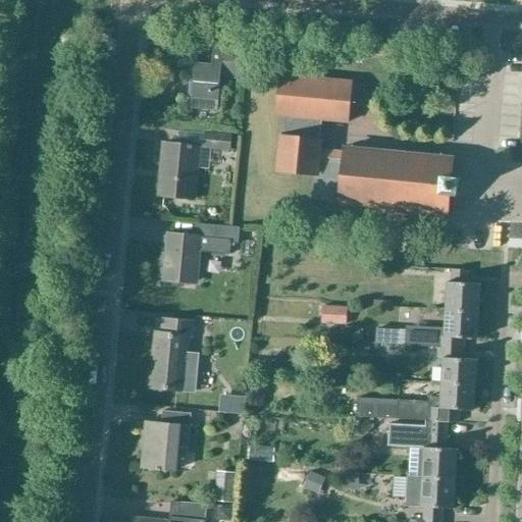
[(247,47),(235,46),(213,44),(211,66),(194,64),(191,107),(217,109),(220,75),(244,77),(247,47)]
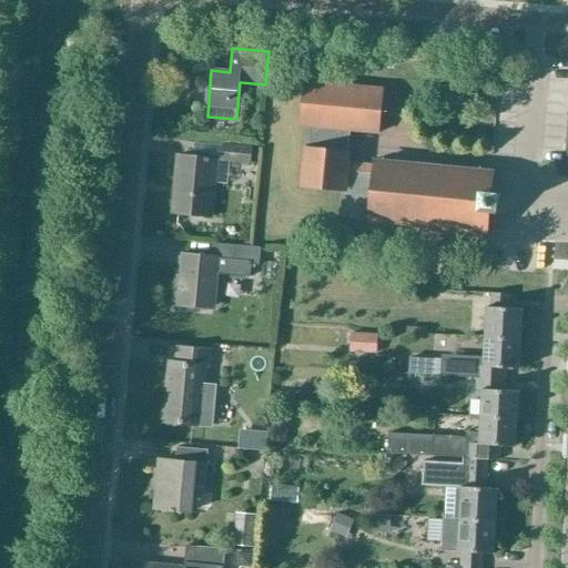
[(403,166),(375,164),(375,168),(346,165),(350,132),(381,134),(384,91),(304,84),(300,128),(307,128),(302,188),(344,192),(342,219),(413,225),(412,229),(416,229),(416,225),(427,226),(427,230),(430,230),(430,226),(443,227),(442,231),(445,232),(446,229),(457,229),(457,233),(460,233),(460,230),(472,231),(472,234),(475,234),(475,231),(484,232),(484,235),(486,235),(488,214),(499,215),(501,196),(489,195),(493,172),(488,172),(488,176),(479,175),(480,172),(476,171),(476,175),(465,174),(466,170),(462,170),(460,173),(452,172),(452,169),(448,169),(448,172),(436,171),(436,166),(433,166),(432,170),(421,169),(422,165),(417,165),(417,169),(405,168),(406,163),(404,163),(403,166)]
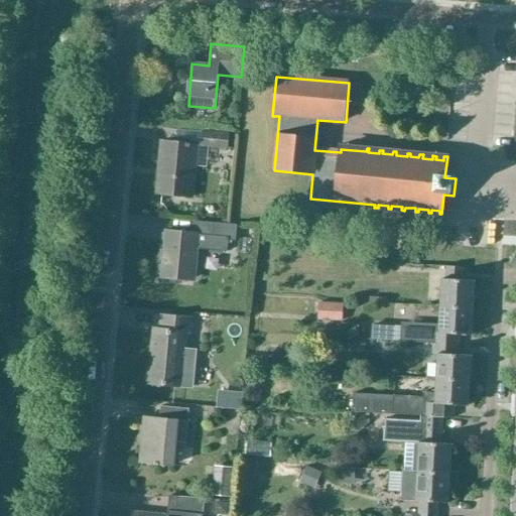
[(228,137),(202,134),(200,148),(227,150),(228,137)]
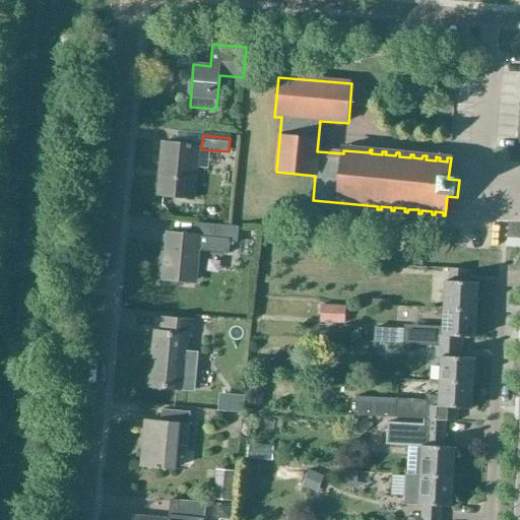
[(156,198),(192,202),(198,150),(163,146),(156,198)]
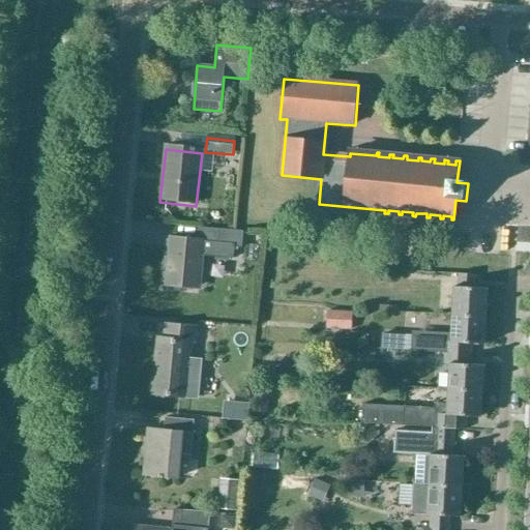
[(241,247),(242,239),(243,231),(197,227),(197,236),(170,235),(169,243),(165,289),(194,292),(194,289),(200,290),(203,255),(233,257),(234,247),(241,247)]
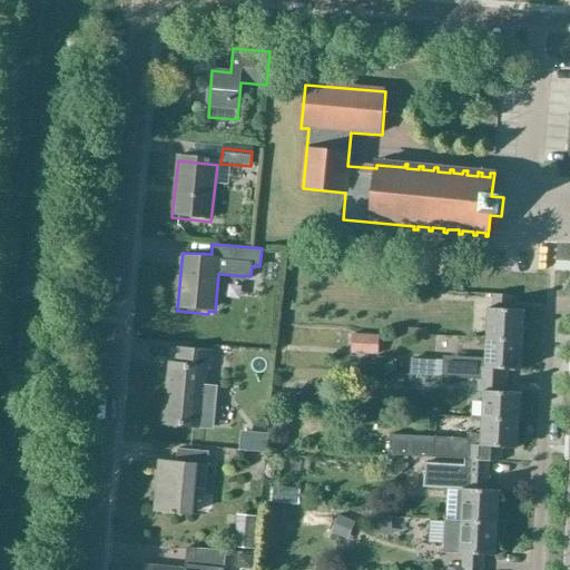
[(485,343),(522,344),(523,314),(509,314),(510,300),(493,298),(492,312),(488,312),(485,343)]
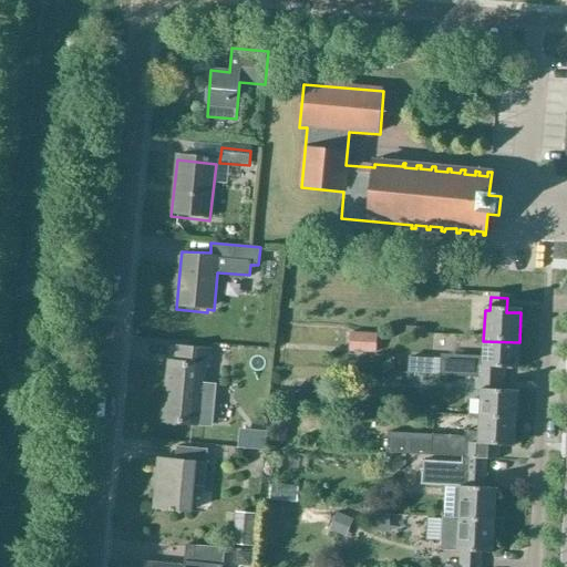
[(350,332),(349,352),(375,353),(377,333),(350,332)]
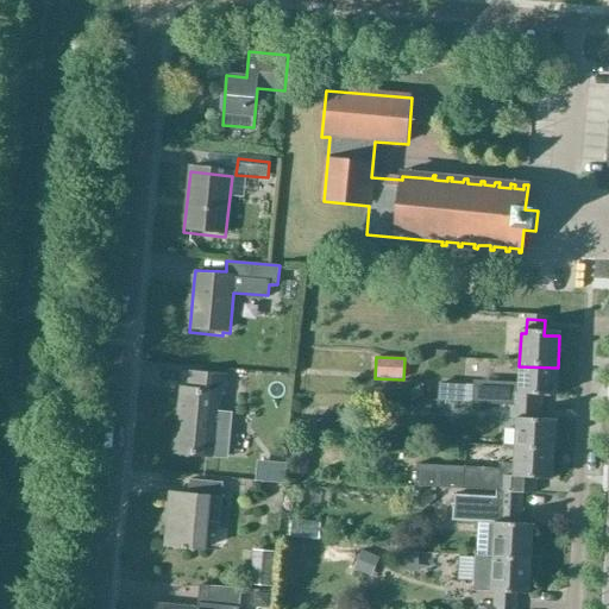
[(556,400),(558,368),(519,366),(518,383),(476,381),(475,402),(510,405),(510,410),(541,412),(542,400),(556,400)]
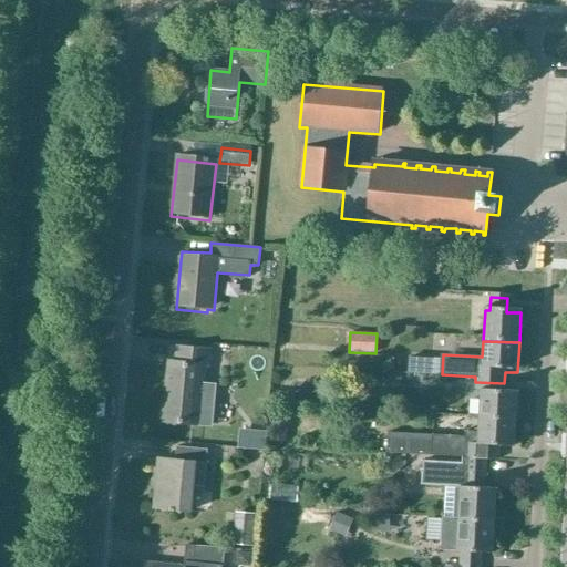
[(215,384),(202,383),(203,369),(207,369),(208,352),(176,350),(175,367),(167,366),(162,424),(198,428),(198,424),(212,425),(215,384)]
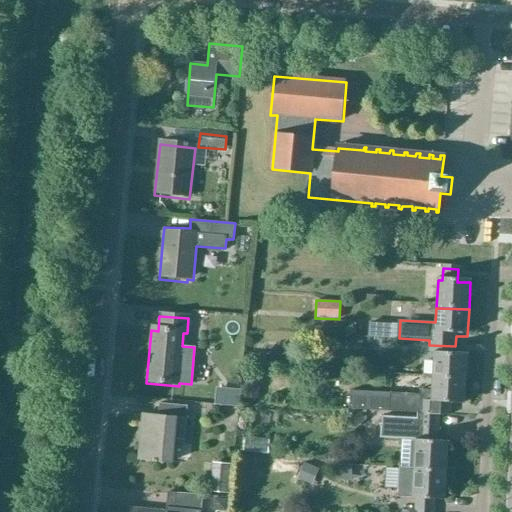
[(368,337),(391,339),(392,323),(369,322),(368,337)]
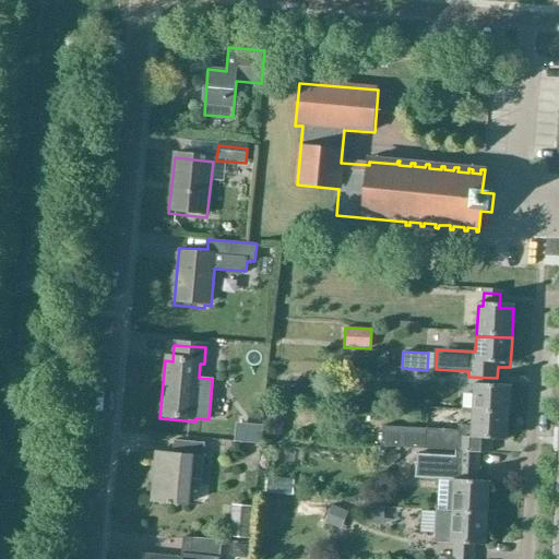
[(473,414),(508,416),(509,390),(496,390),(497,378),(468,377),(468,387),(474,387),(473,414)]
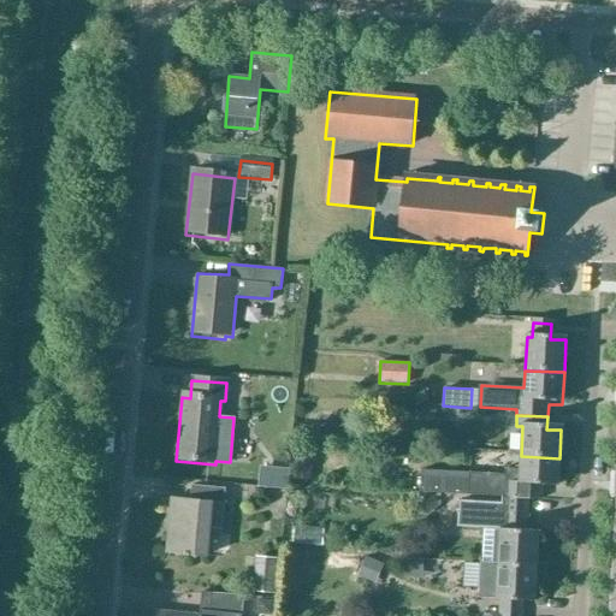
[(296,425),(295,443),(311,444),(312,426),(296,425)]
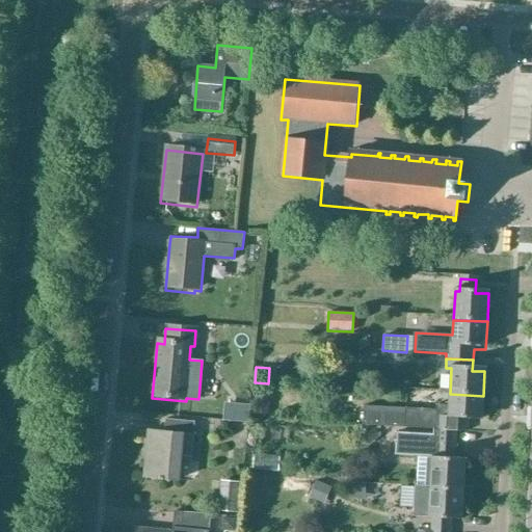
[(329,387),(328,397),(339,398),(340,388),(329,387)]
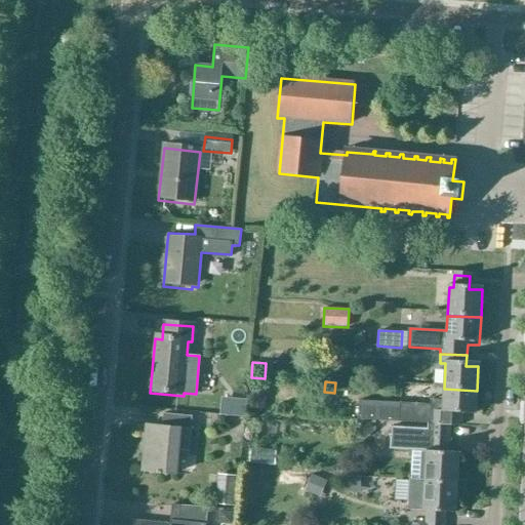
[(250,409),(266,410),(267,386),(251,385),(250,409)]
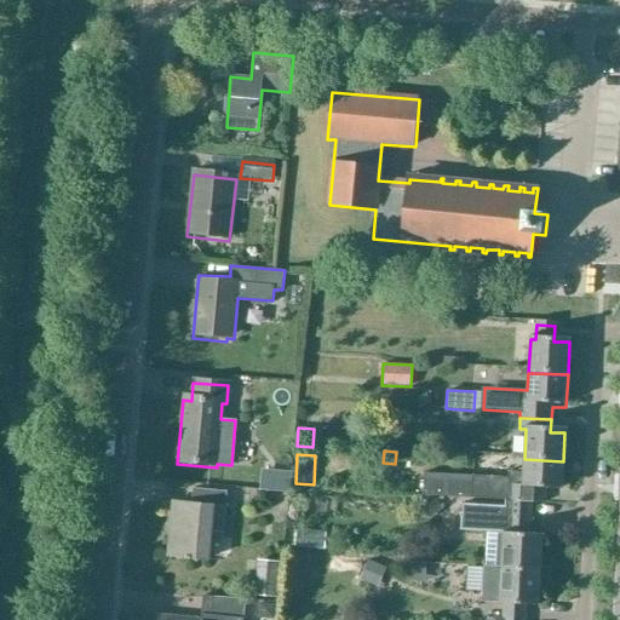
[(563,461),(524,459),(523,472),(509,471),(509,476),(424,474),(423,497),(509,500),(509,503),(544,505),(544,489),(561,491),(563,461)]
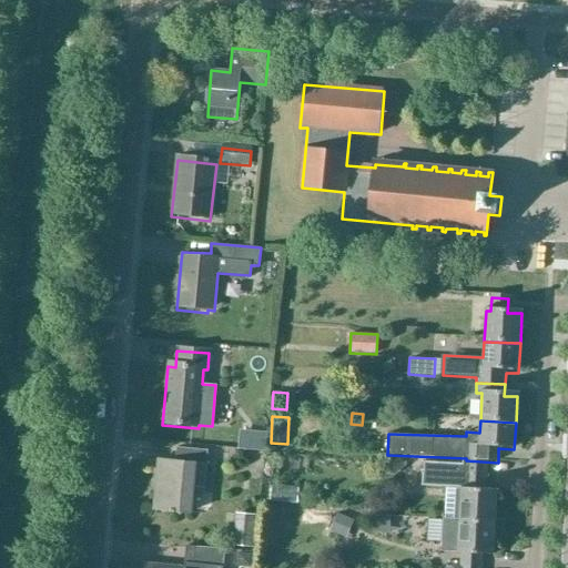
[(206,467),(208,453),(178,449),(176,464),(160,462),(154,511),(190,515),(192,494),(204,495),(206,467)]
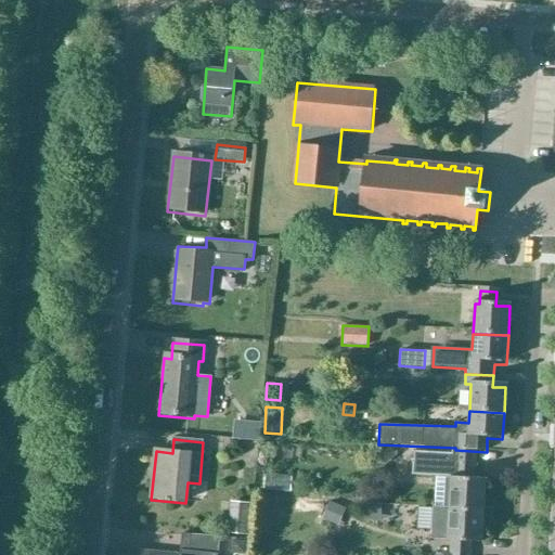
[(394,454),(387,446),(376,454),(383,463),(394,454)]
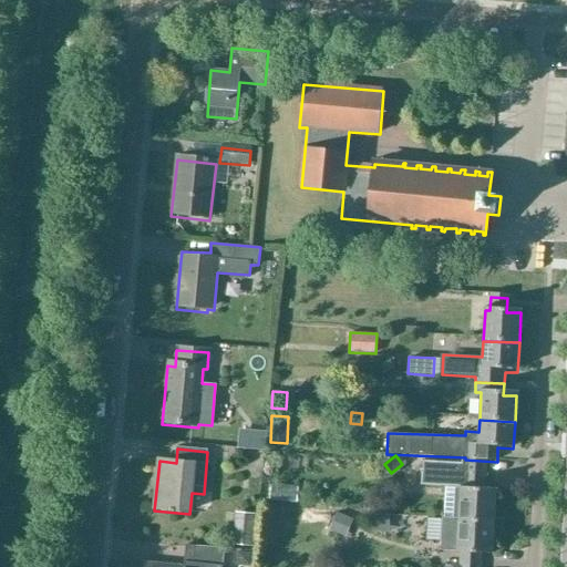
[(422,484),(459,486),(456,522),(494,524),(495,492),(484,492),(485,461),(459,460),(459,463),(423,461),(422,484)]
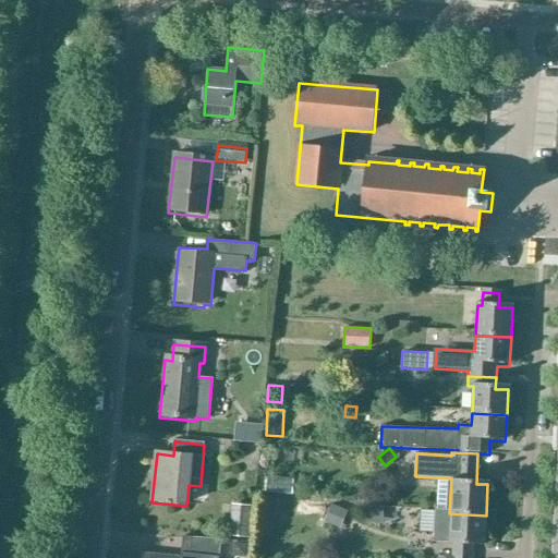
[(229,536),(251,538),(253,505),(231,504),(229,536)]
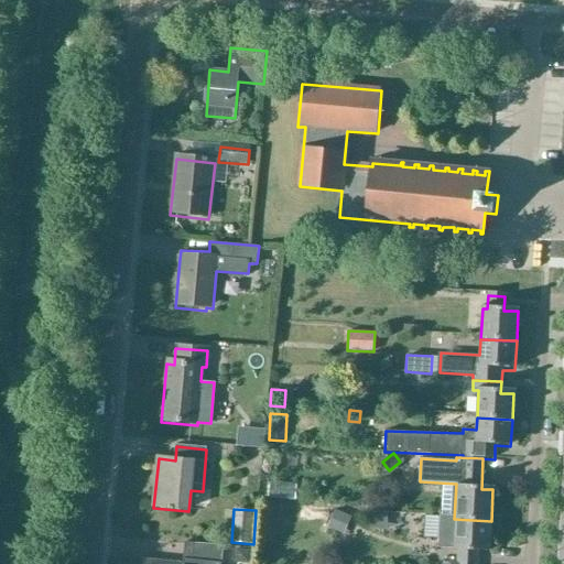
[(347,517),(336,511),(328,527),(340,532),(347,517)]
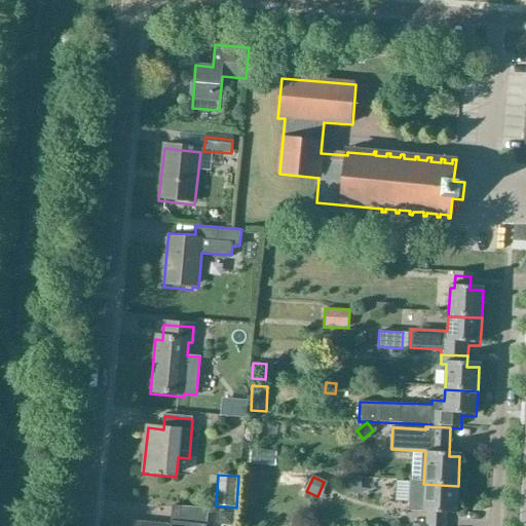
[(398,506),(399,478),(386,477),(385,505),(398,506)]
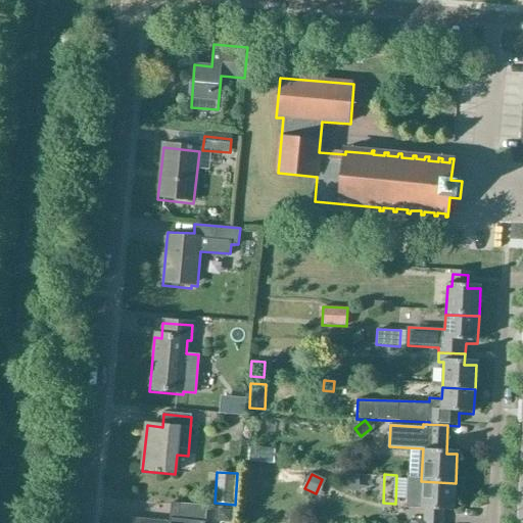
[(408,481),(407,507),(420,508),(420,512),(423,512),(422,522),(442,522),(443,513),(454,513),(456,483),(421,481),(408,481)]
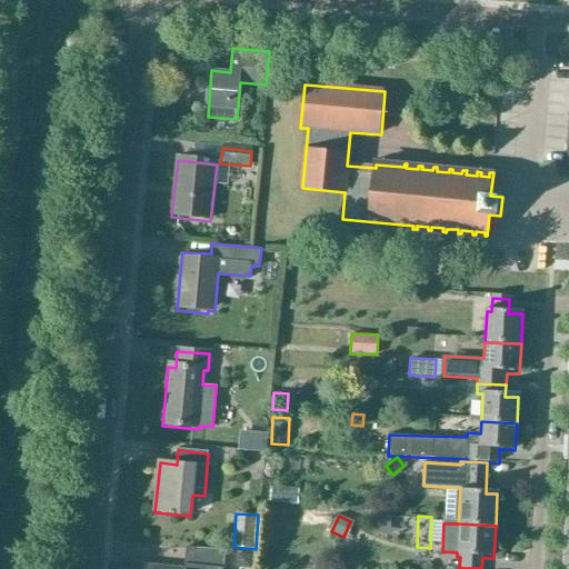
[(162,568),(142,567),(142,568),(222,568),(225,553),(225,551),(221,551),(197,549),(195,549),(187,548),(185,568),(162,568)]
